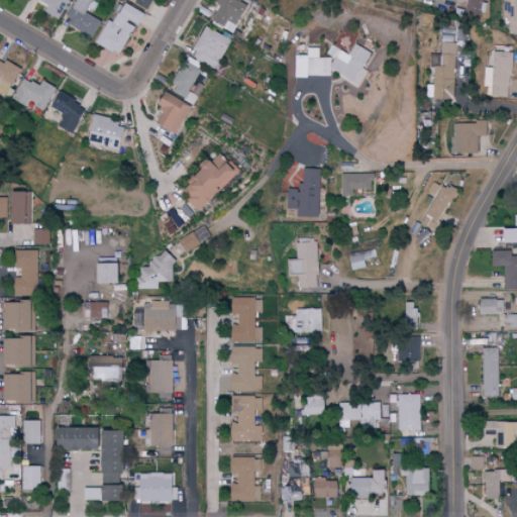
[(42,13),(59,19),(66,0),(35,0),(46,4),(42,13)]
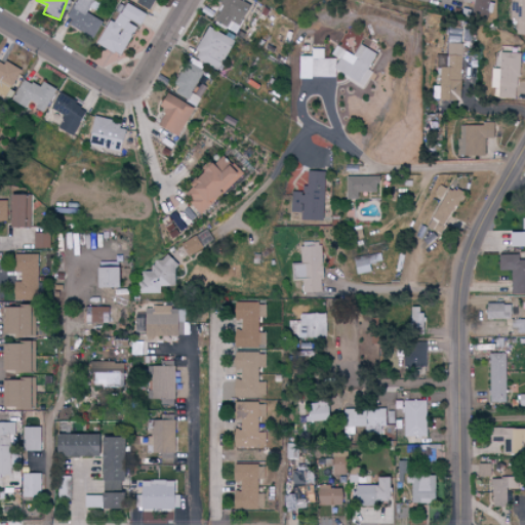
[(92,39),(103,23),(85,12),(89,4),(82,0),(75,0),(64,21),(92,39)]
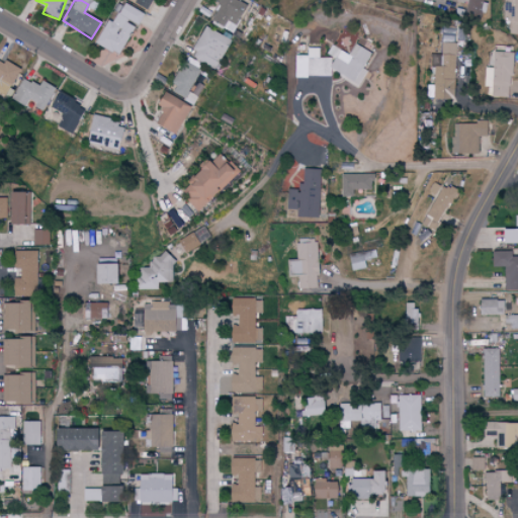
[(150,8),(150,0),(135,0),(135,8),(150,8)]
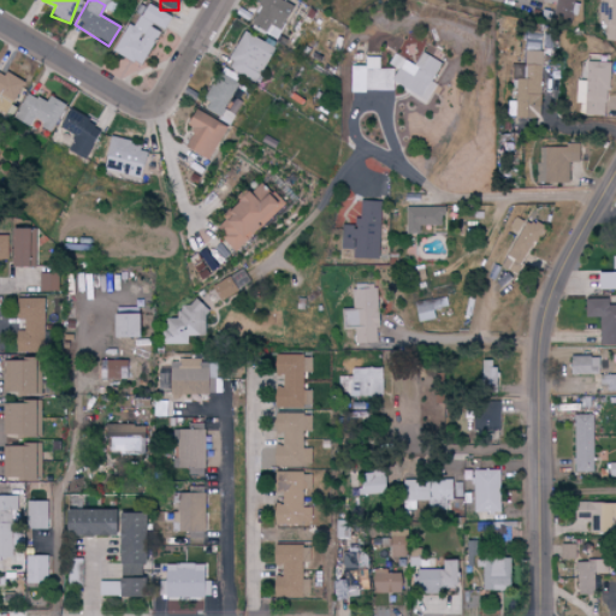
[(252,24),(277,39),(296,6),(284,0),(260,0),(258,5),(260,7),(252,24)]
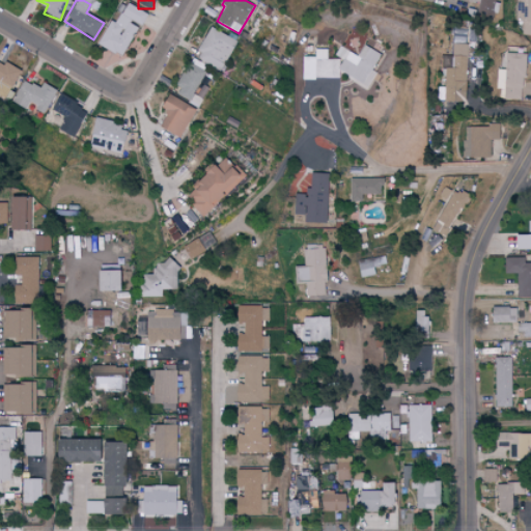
[(478,0),(477,18),(495,20),(495,28),(503,29),(505,5),(496,4),(496,0),(478,0)]
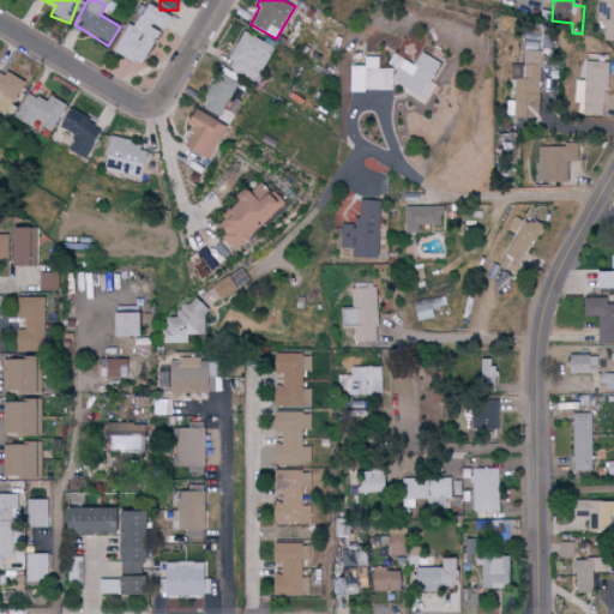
[(613,0),(600,0),(599,24),(606,24),(605,41),(613,41),(613,0)]
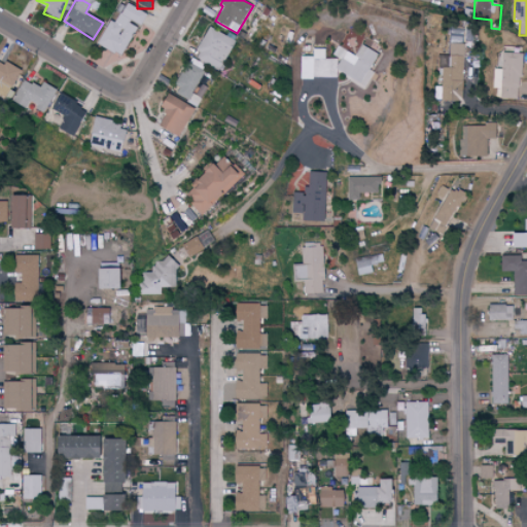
[(146,14),(125,3),(113,25),(107,21),(96,44),(119,57),(136,26),(139,27),(146,14)]
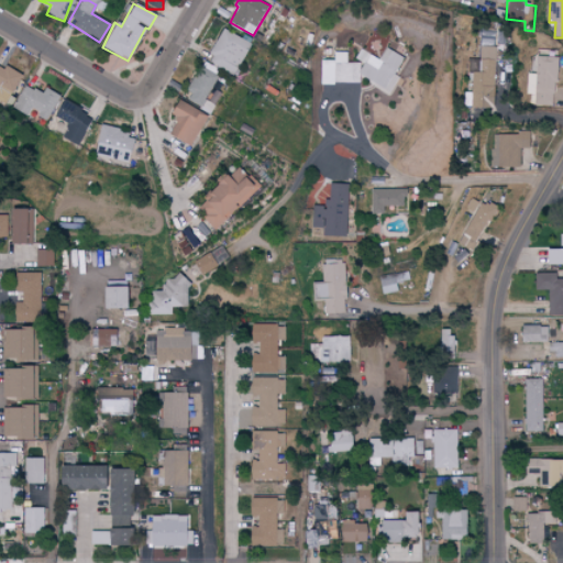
[(235,76),(253,45),(224,29),(207,59),(235,76)]
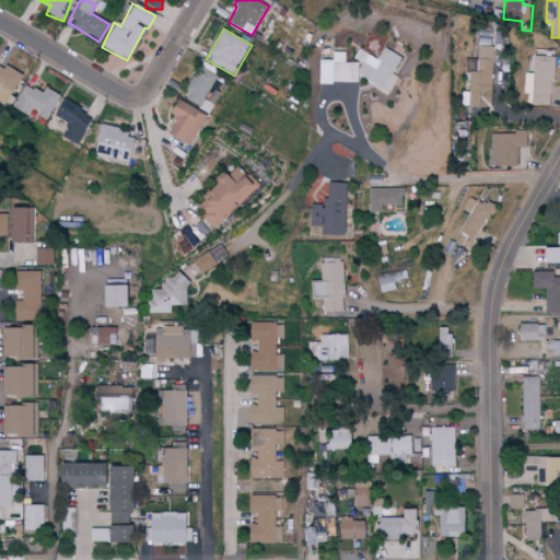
[(469,107),(492,108),(493,47),(477,47),(477,59),(470,59),(469,107)]
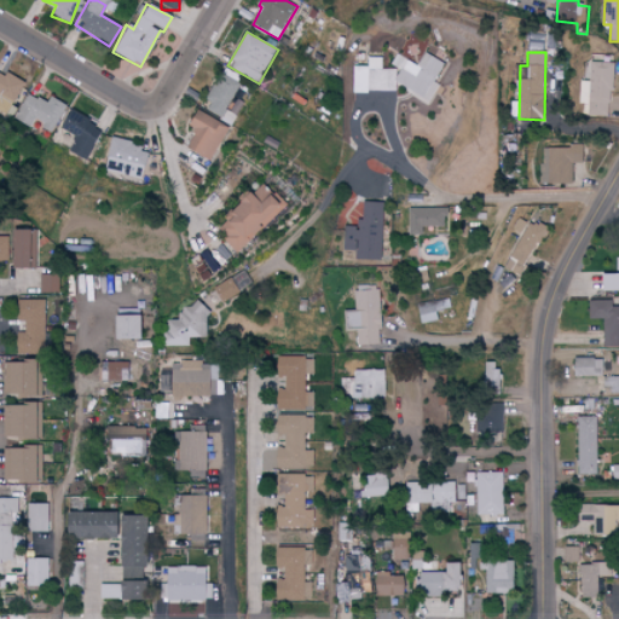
[(350,91),(391,93),(395,85),(426,103),(437,86),(432,82),(441,64),(423,53),(415,67),(397,56),(394,56),(387,67),(380,69),(380,58),(365,58),(365,67),(351,67),(350,91)]
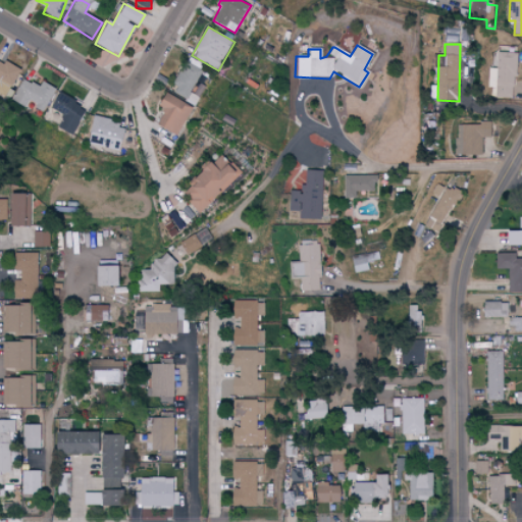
[(515,53),(498,53),(498,68),(491,68),(491,98),(515,98),(515,53)]
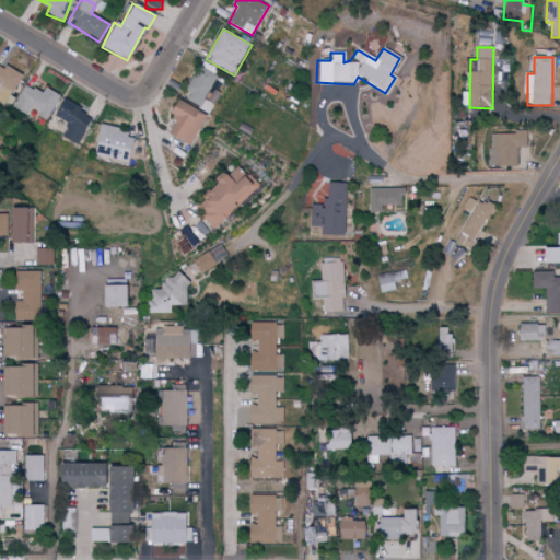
[(0,101),(7,105),(21,73),(6,67),(4,69),(0,67),(0,101)]
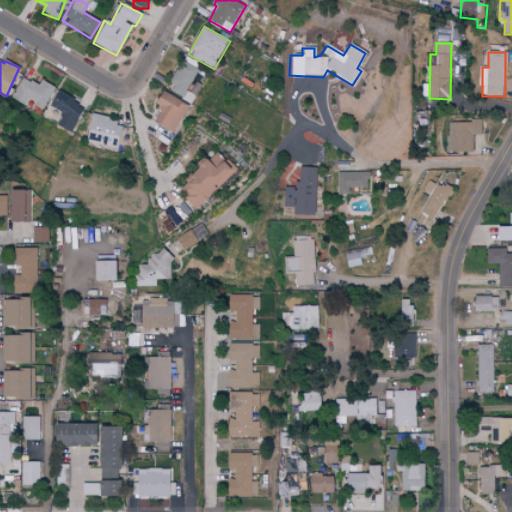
[(192,103),(202,85),(194,81),(199,70),(184,61),(169,91),(192,103)]
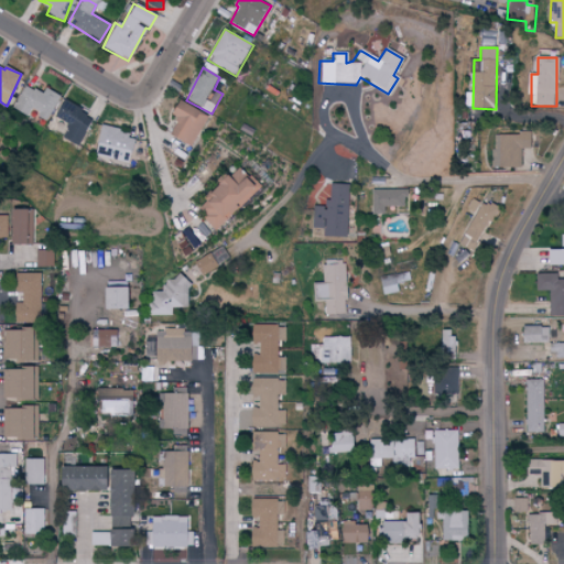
[(44,94),(25,86),(17,107),(51,121),(61,95),(46,89),(44,94)]
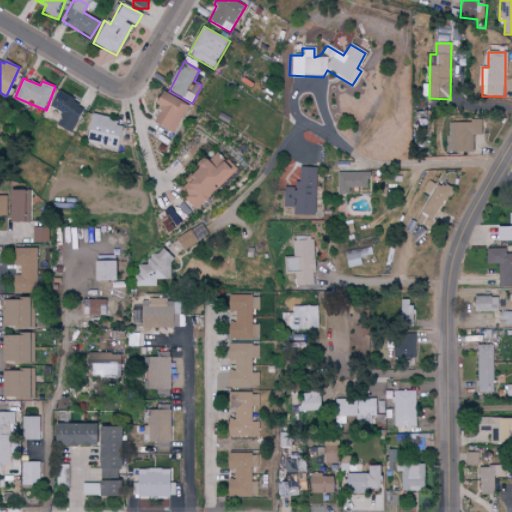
[(153,124),(175,134),(189,104),(161,91),(154,106),(160,109),(153,124)]
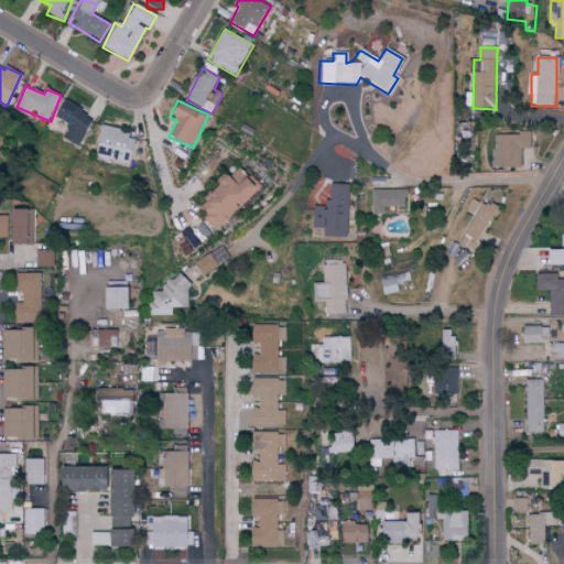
[(62,138),(78,147),(94,117),(64,101),(55,117),(69,125),(62,138)]
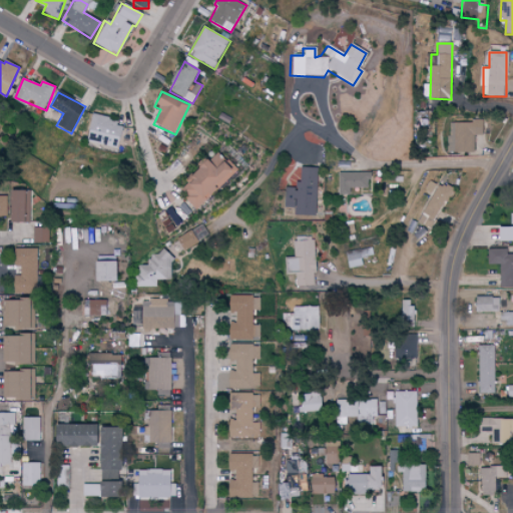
[(116,148),(121,122),(91,116),(86,141),(116,148)]
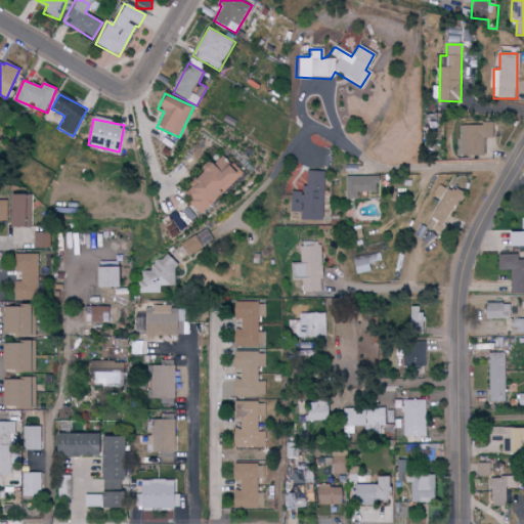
[(460,125),(459,156),(483,157),(483,138),(492,138),(492,126),(460,125)]
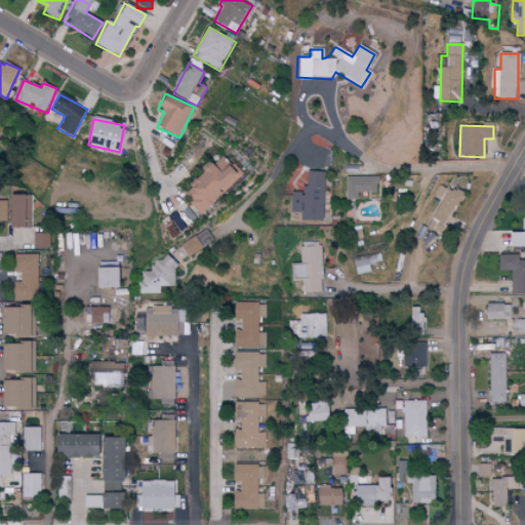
[(201,216),(241,174),(219,153),(184,191),(194,200),(189,205),(201,216)]
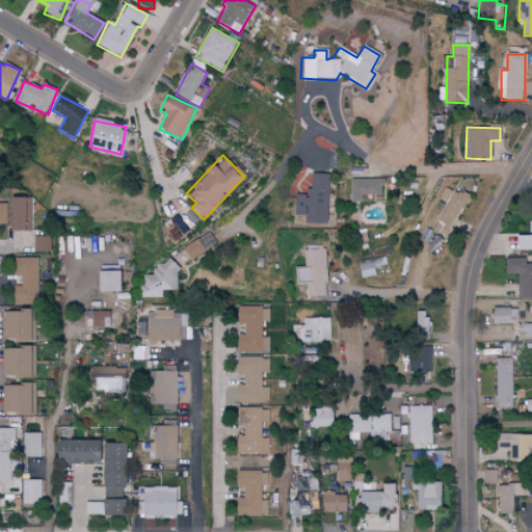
[(327,224),(328,175),(310,174),(309,195),(296,194),(296,211),(300,211),(299,223),(327,224)]
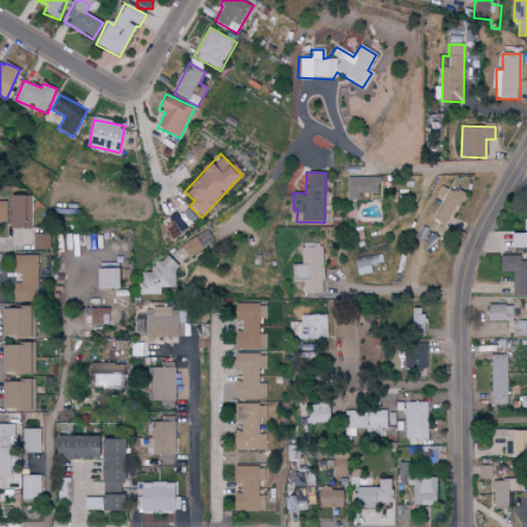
[(377,177),(341,178),(341,201),(356,201),(356,194),(377,194),(377,177)]
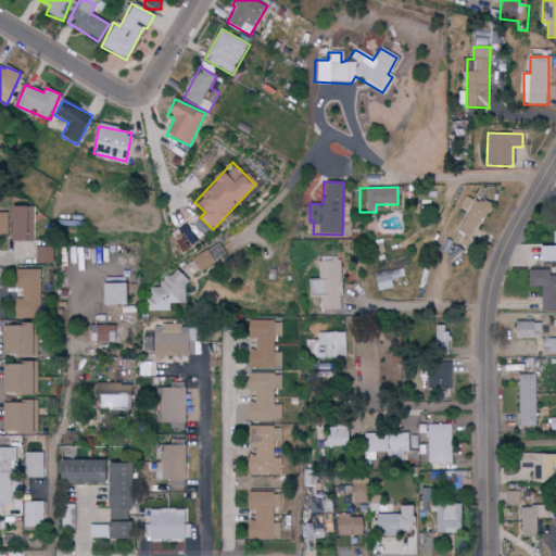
[(490,204),(475,198),(455,241),(470,248),(490,204)]
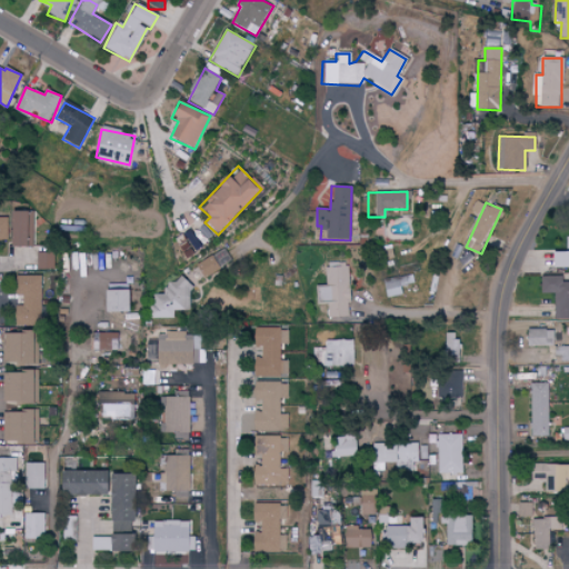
[(10,218),(0,218),(0,239),(9,239),(9,247),(27,248),(27,212),(11,211),(10,218)]
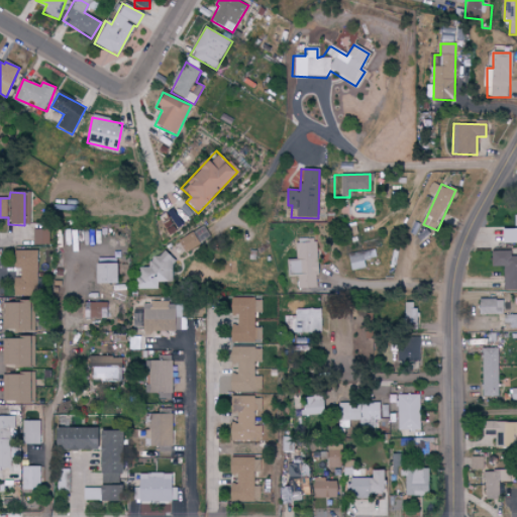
[(516,215),(513,215),(513,230),(500,230),(501,243),(516,242),(516,215)]
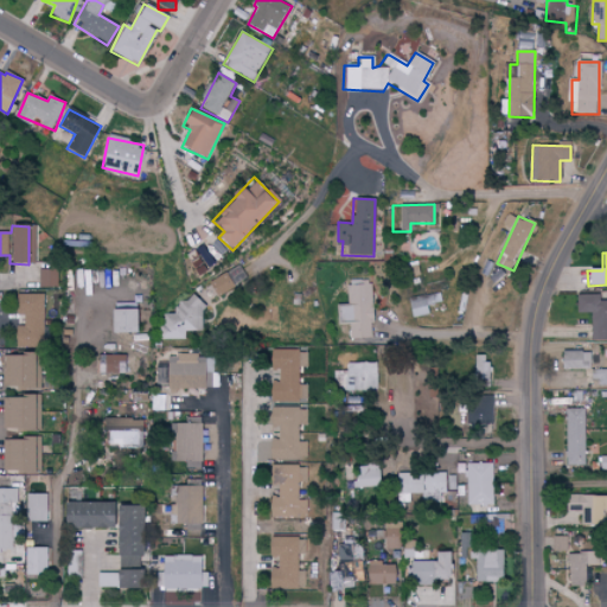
[(206,282),(213,296),(246,281),(238,267),(206,282)]
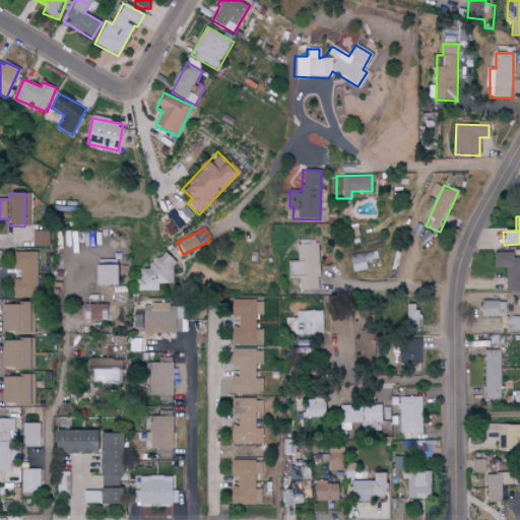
[(33,231),(33,247),(50,247),(50,232),(33,231)]
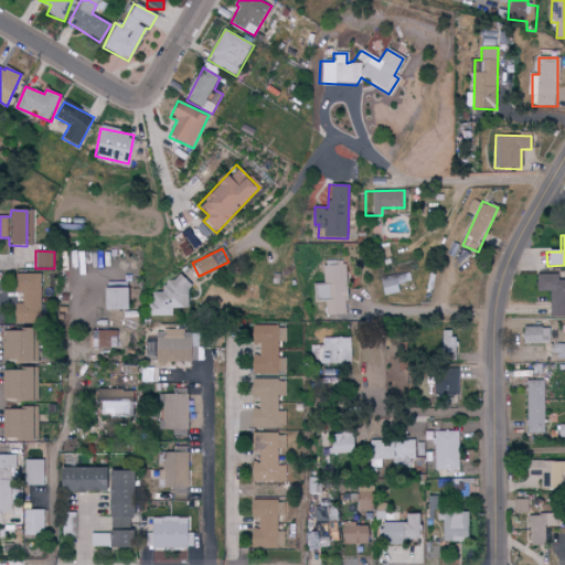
[(347,262),(324,262),(324,285),(317,285),(317,300),(326,300),(326,316),(348,316),(347,262)]
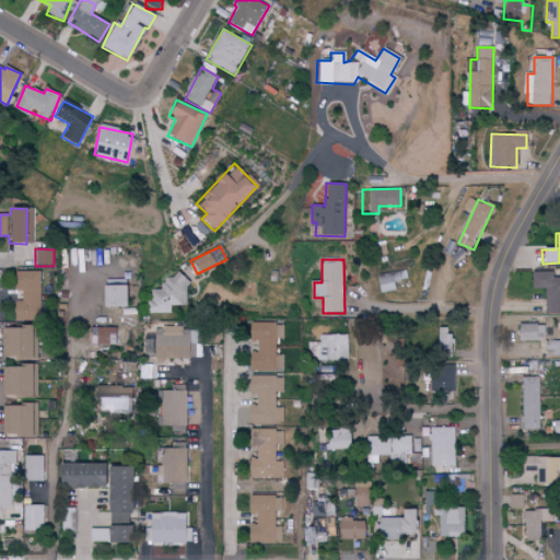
[(408,280),(406,270),(394,272),(395,282),(408,280)]
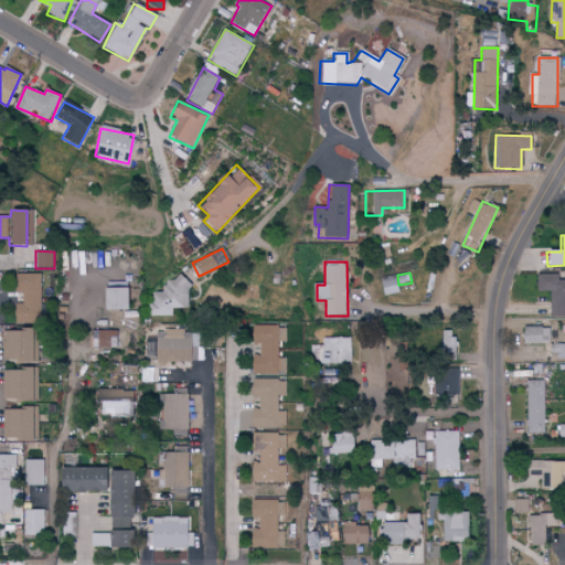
[(40,274),(14,274),(16,292),(22,292),(22,304),(14,305),(14,322),(41,322),(40,274)]
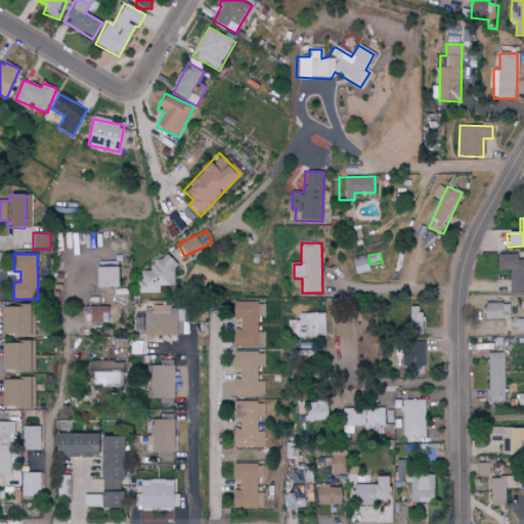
[(497,270),(510,270),(510,293),(523,293),(523,260),(517,261),(517,255),(497,255),(497,270)]
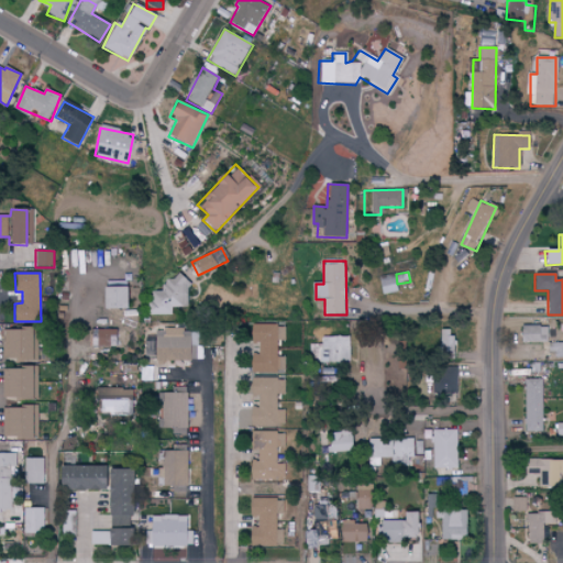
[(384,295),(398,291),(395,276),(381,279),(384,295)]
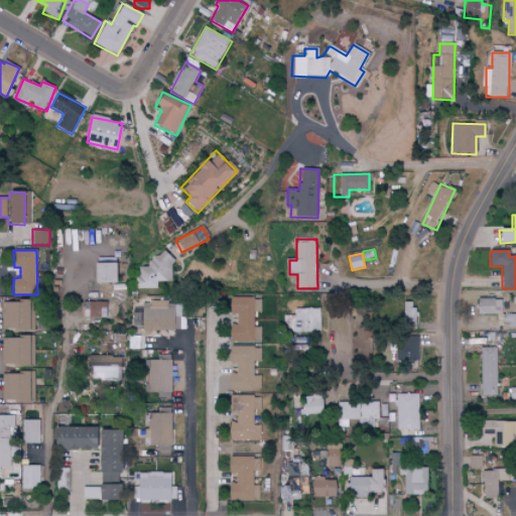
[(158,289),(158,282),(173,282),(173,256),(162,256),(151,256),(151,267),(140,267),(140,277),(137,277),(137,288),(158,289)]
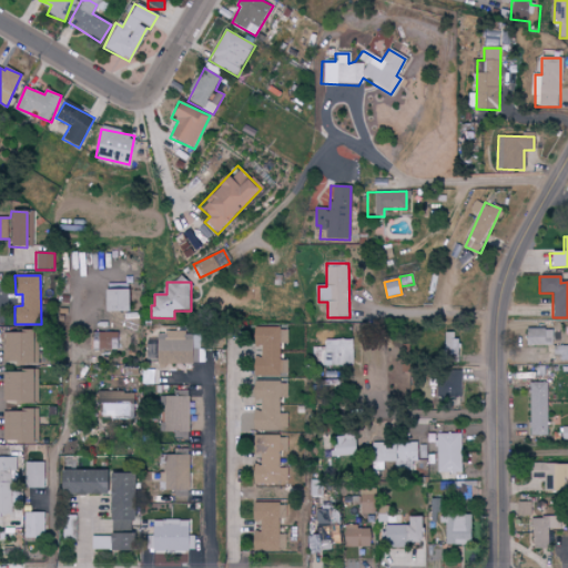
[(102,312),(125,312),(125,291),(102,291),(102,312)]
